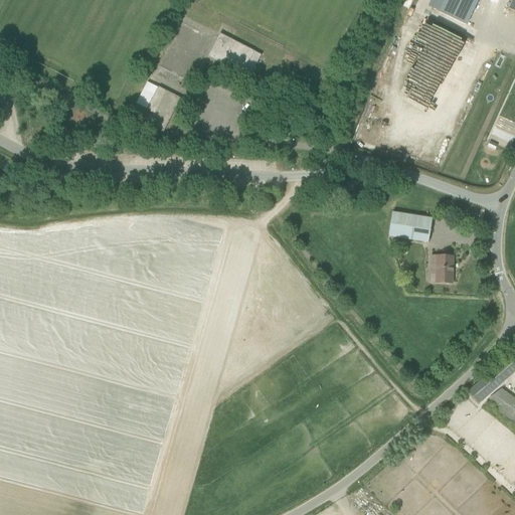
[(446,0),(440,13),(467,25),(478,0),(446,0)]
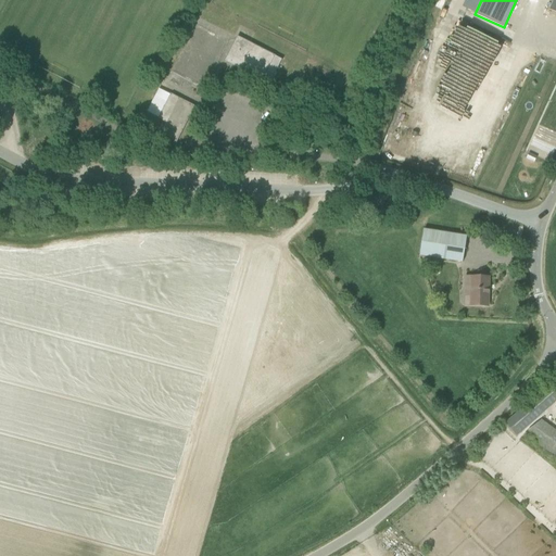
[(225,62),(264,83),(269,85),(282,61),(237,38),(225,62)]
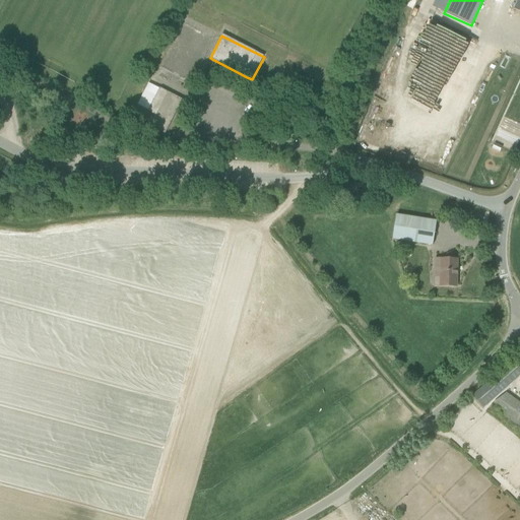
[(156,115),(150,125),(165,133),(182,101),(159,88),(148,111),(156,115)]
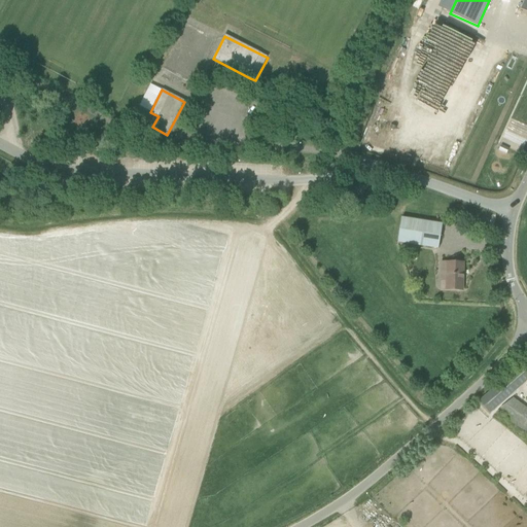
[(438,249),(443,224),(401,217),(397,242),(438,249)]
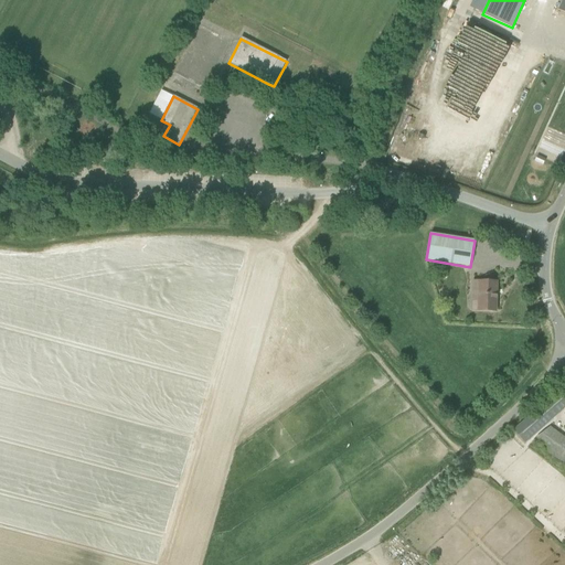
[(472,301),(478,301),(478,311),(496,311),(497,281),(473,281),(472,301)]
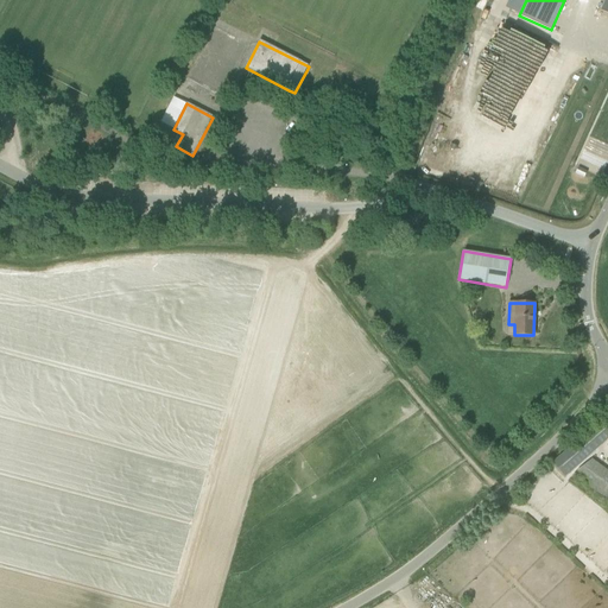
[(564,477),(607,438),(607,422),(603,417),(552,463),(564,477)]
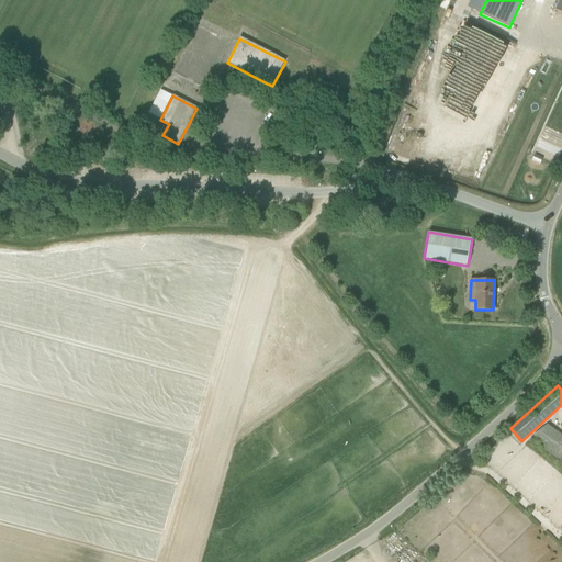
[(561,461),(561,435),(547,425),(534,435),(543,448),(561,461)]
